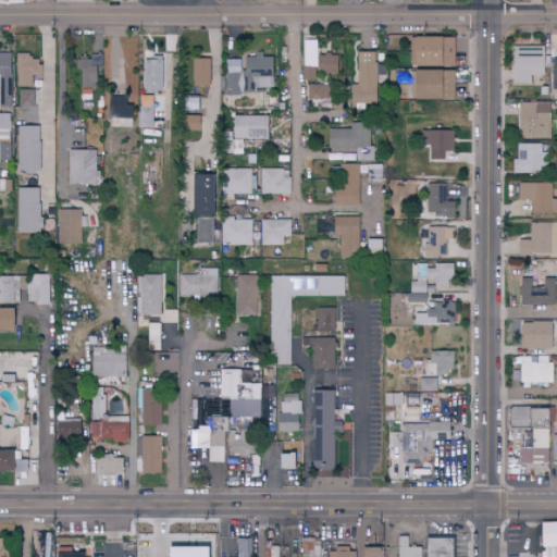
[(454,37),(410,36),(409,65),(453,66),(454,37)]
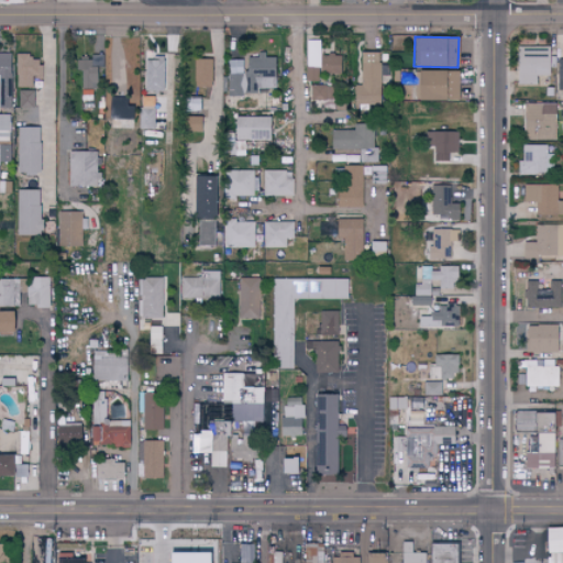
[(548,46),(516,47),(517,84),(533,84),(533,76),(548,76),(548,46)]
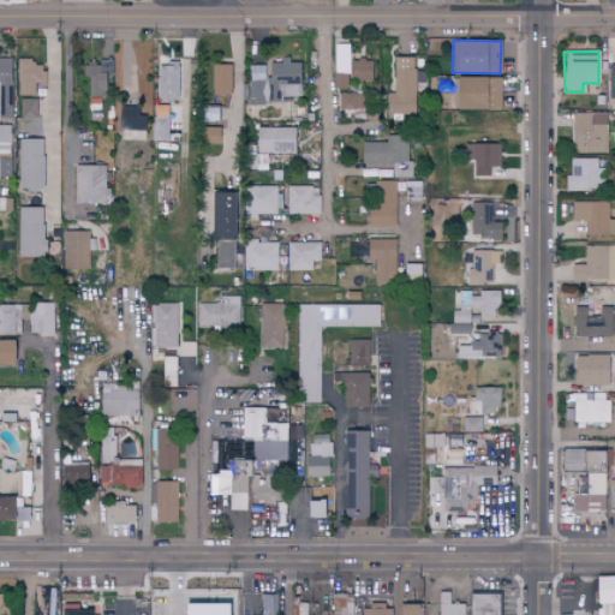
[(336,73),(352,75),(352,79),(372,79),(372,61),(351,61),(351,57),(338,55),(336,73)]
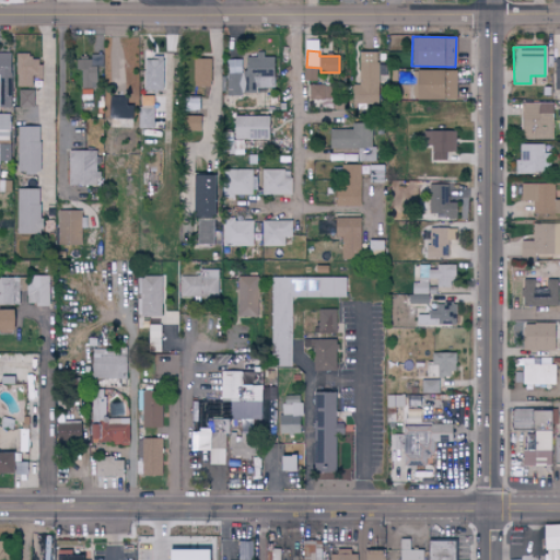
[(360,84),(353,84),(353,104),(380,104),(378,51),(359,53),(360,84)]
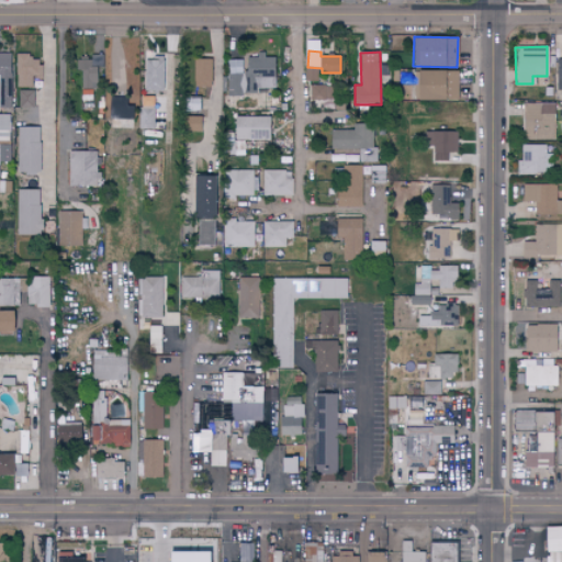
[(12,54),(0,54),(0,108),(11,108),(12,54)]
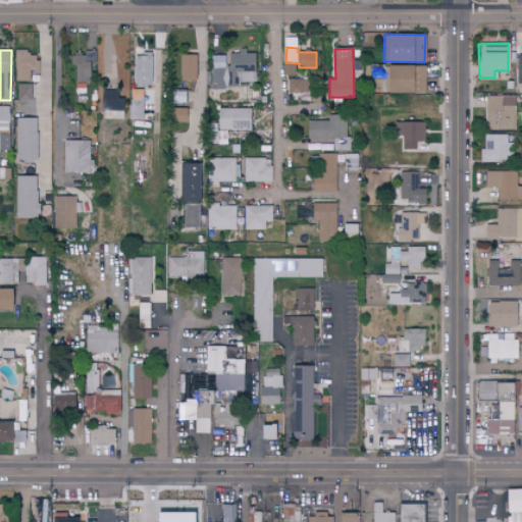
[(16,81),(31,82),(31,73),(39,73),(40,56),(28,55),(28,50),(16,50),(16,81)]
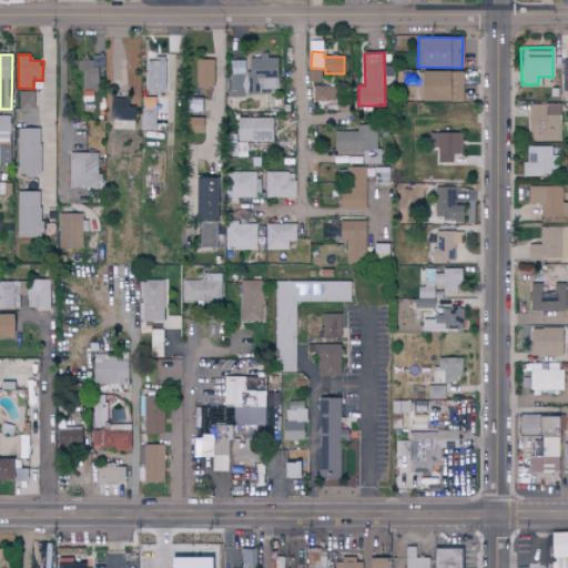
[(105,56),(92,56),(92,61),(81,61),(81,90),(105,90),(105,56)]
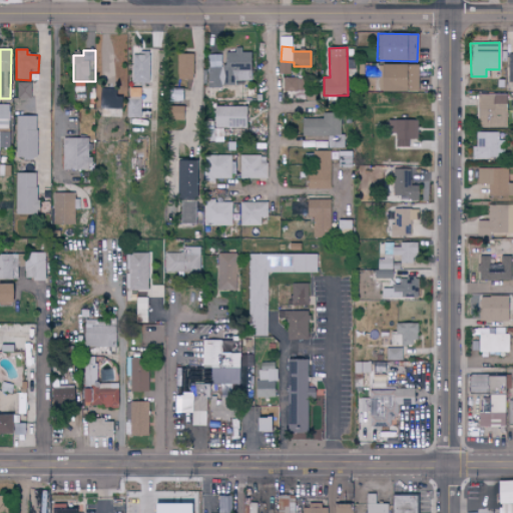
[(250,52),(238,53),(224,53),(224,54),(209,55),(210,84),(251,83),(250,52)]
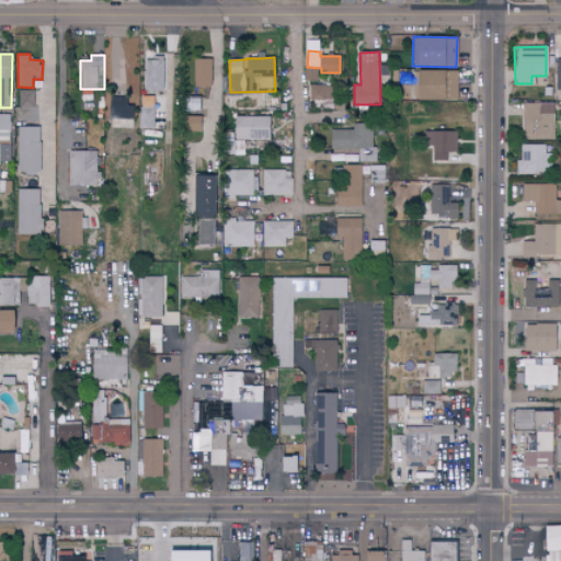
[(209,87),(210,59),(193,58),(192,87),(209,87)]
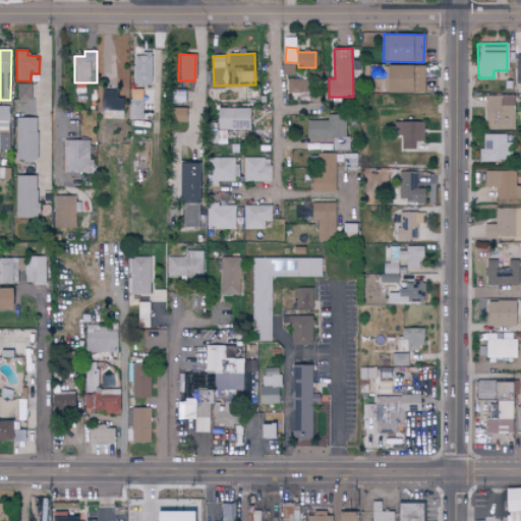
[(134,85),(151,87),(152,55),(135,55),(134,85)]
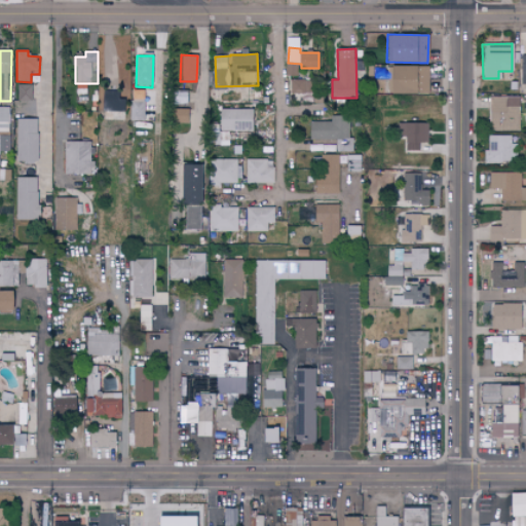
[(427,94),(428,67),(386,66),(386,92),(427,94)]
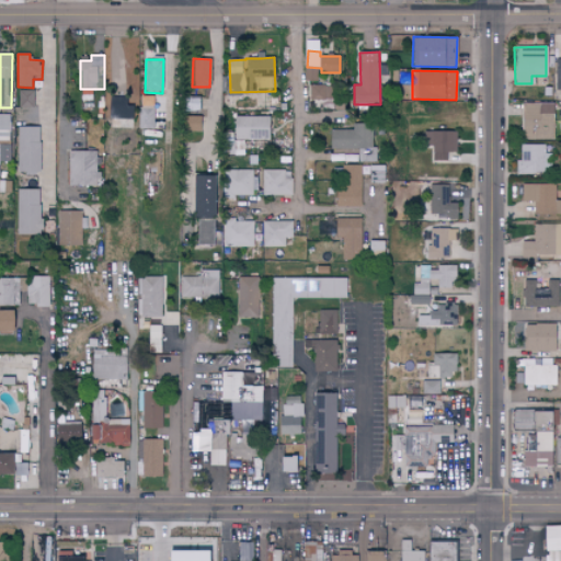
[(310,101),(323,100),(323,106),(334,106),(334,86),(310,86),(310,101)]
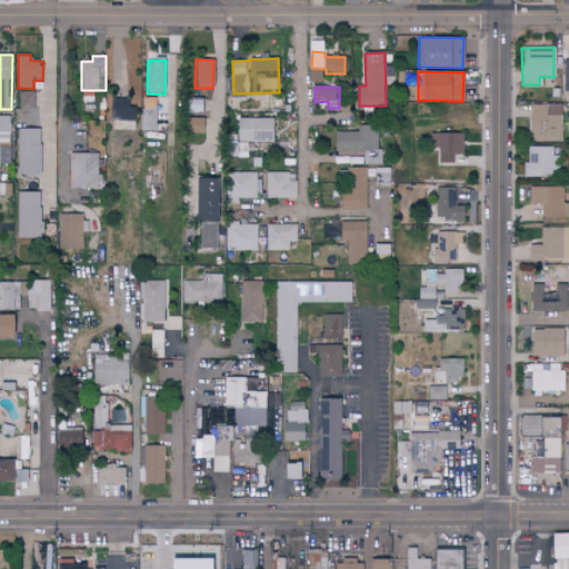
[(36,109),(35,91),(20,91),(20,109),(36,109)]
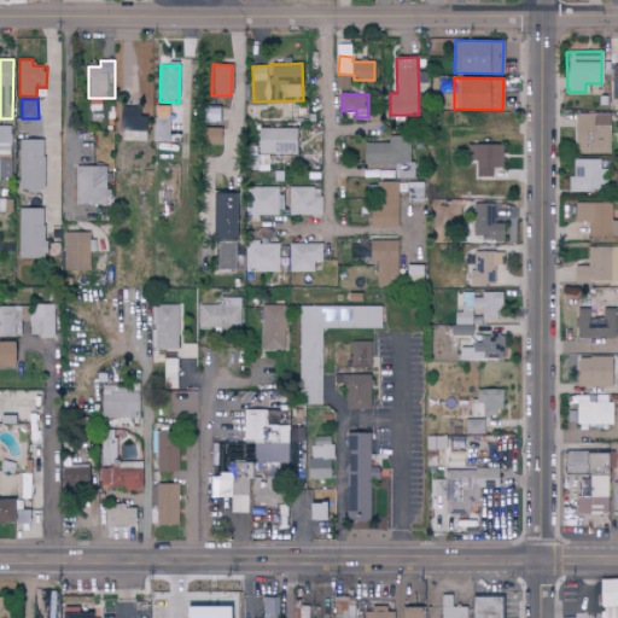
[(169,106),(157,106),(158,117),(169,116),(169,106)]
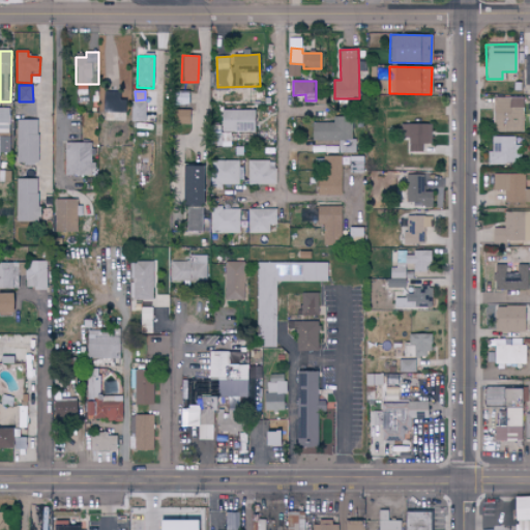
[(190,91),(174,91),(173,105),(190,106),(190,91)]
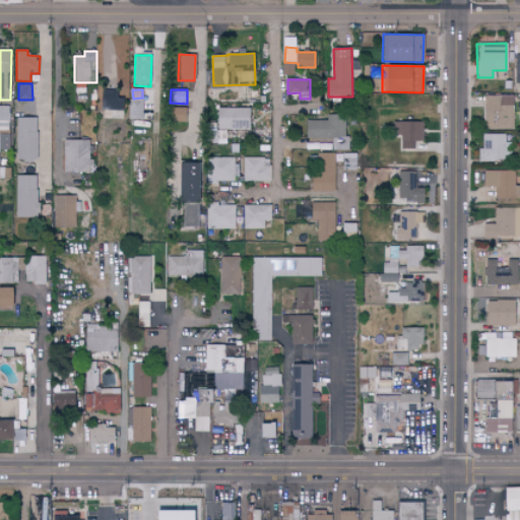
[(124,120),(124,98),(114,98),(114,93),(103,92),(103,119),(124,120)]
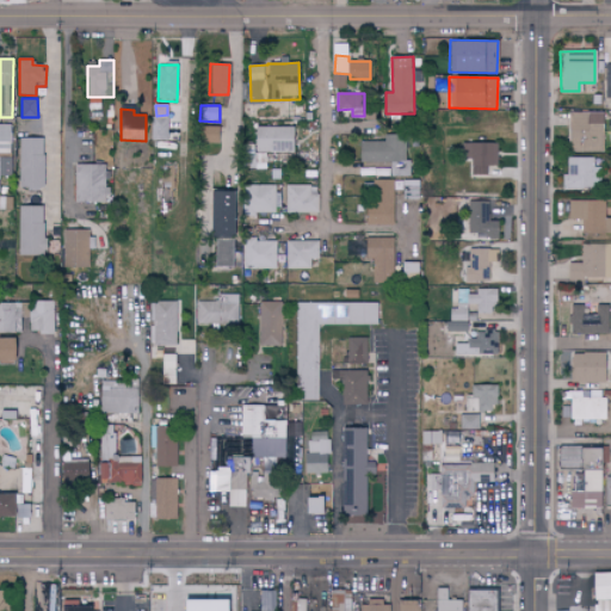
[(602,152),(602,112),(568,113),(569,153),(602,152)]
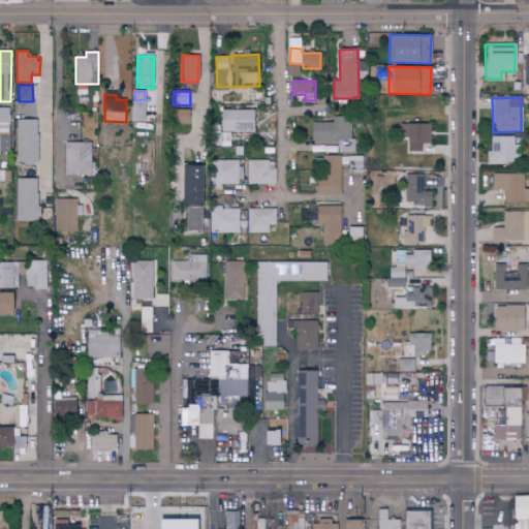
[(146,102),(132,101),(132,122),(146,122),(146,102)]
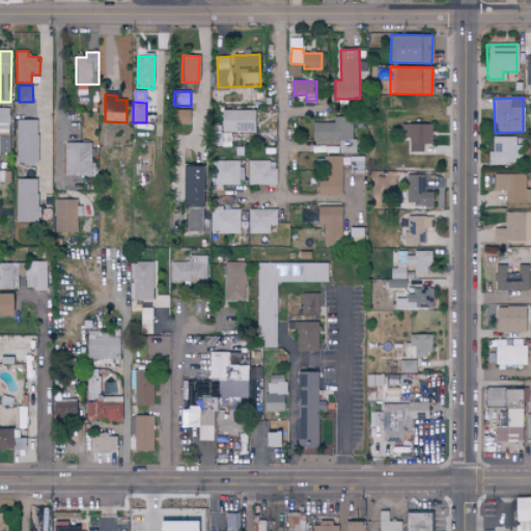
[(9,108),(0,108),(0,133),(9,133),(9,108)]
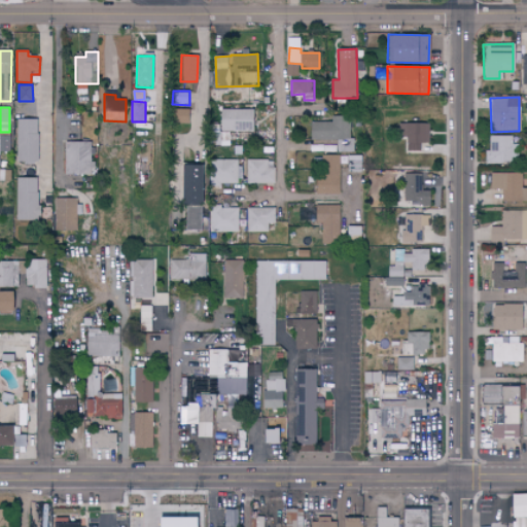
[(189,109),(172,110),(173,125),(190,124),(189,109)]
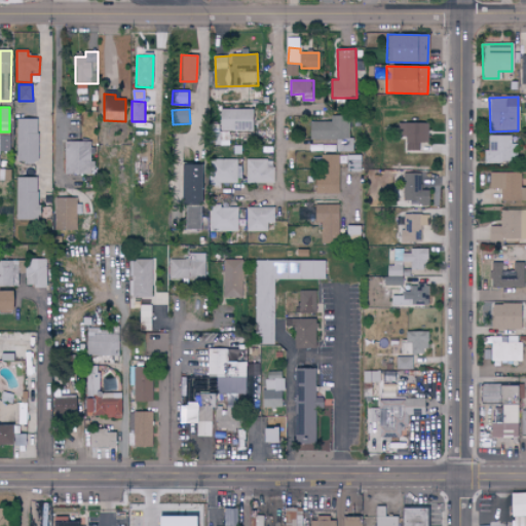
[(252,109),(219,110),(219,124),(225,124),(225,132),(252,130),(252,109)]
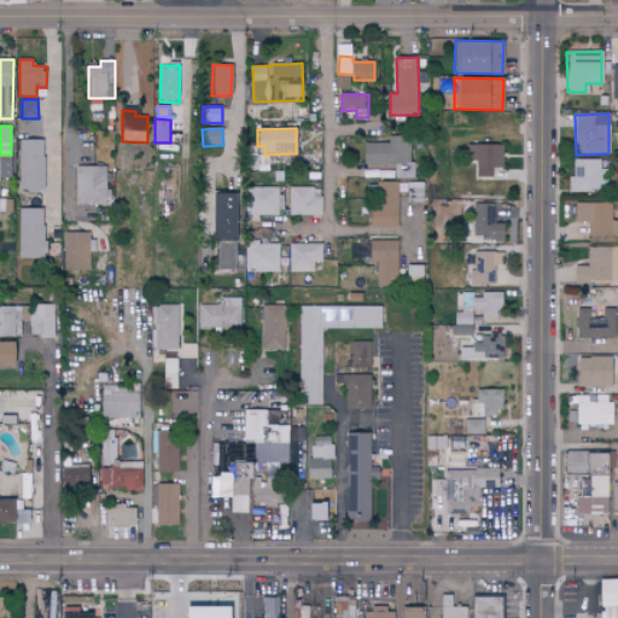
[(365,165),(412,164),(410,136),(388,136),(388,143),(363,144),(365,165)]
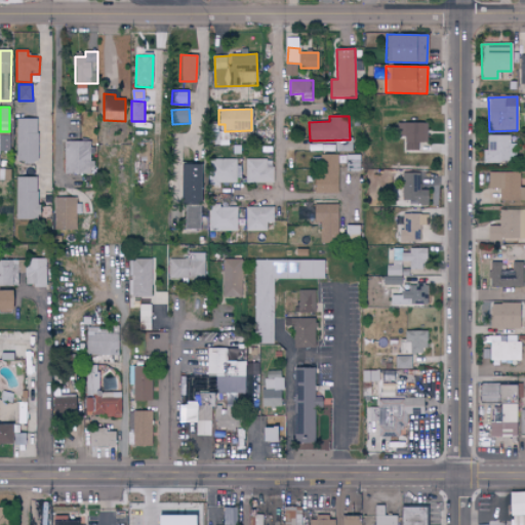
[(18,162),(37,162),(37,118),(17,119),(18,162)]
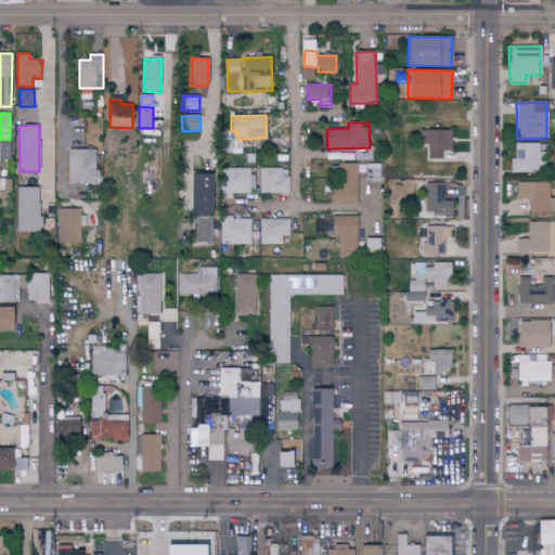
[(451,151),(451,129),(422,130),(423,159),(442,158),(442,151),(451,151)]
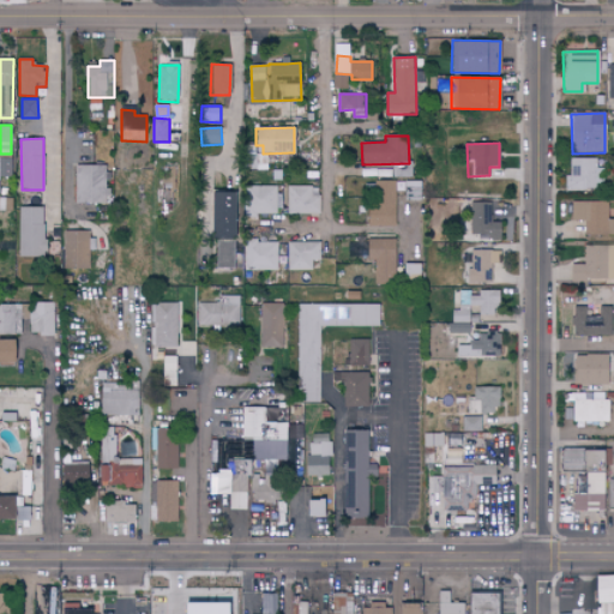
[(269,155),(250,155),(251,170),(269,169),(269,155)]
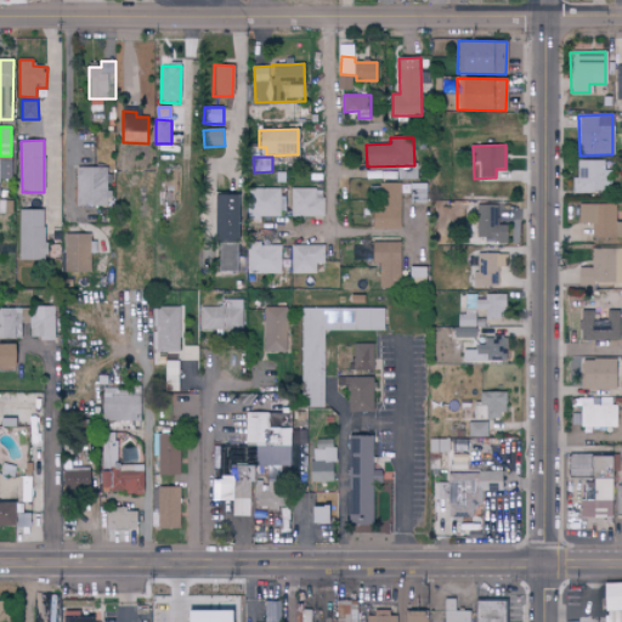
[(13,160),(0,160),(0,197),(0,198),(0,180),(13,180),(13,160)]
